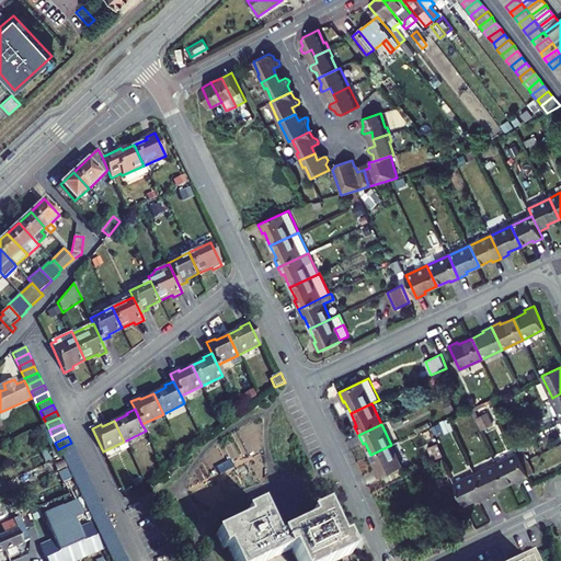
[(71,443),(58,449),(61,456),(75,449),(71,443)]
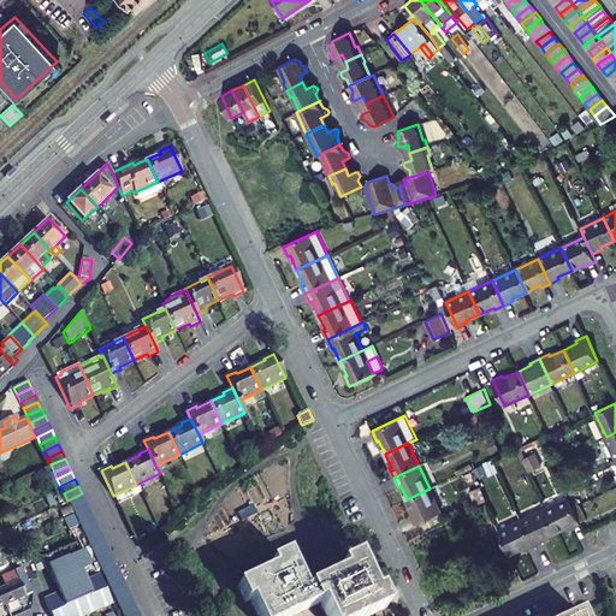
[(430,489),(407,499),(413,514),(412,515),(415,525),(440,513),(430,489)]
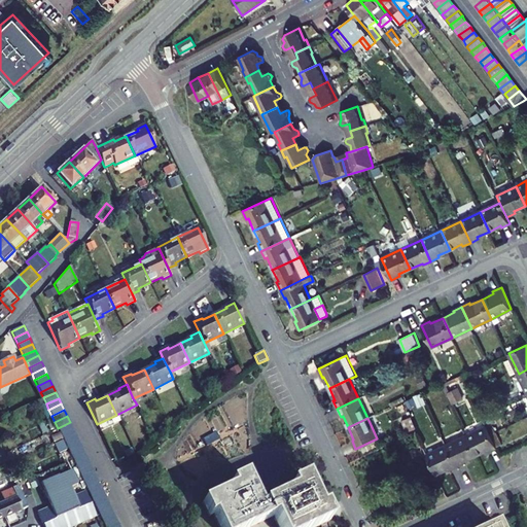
[(57,428),(53,419),(46,422),(50,430),(57,428)]
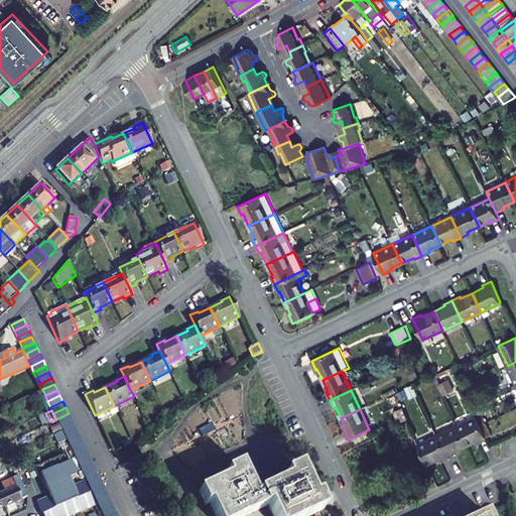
[(69,413),(56,419),(59,425),(72,419),(69,413)]
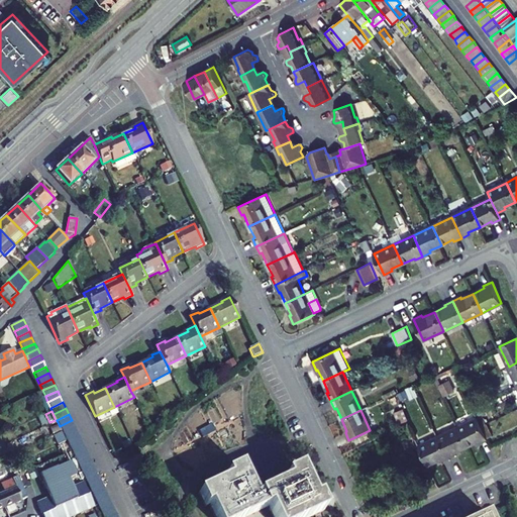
[(482,426),(487,424),(483,416),(478,418),(482,426)]
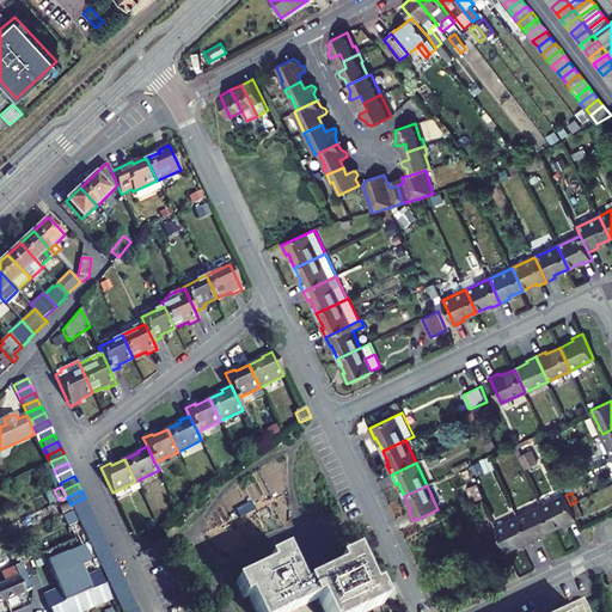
[(542,506),(552,528),(565,522),(567,525),(576,520),(576,519),(570,506),(570,505),(565,495),(542,506)]
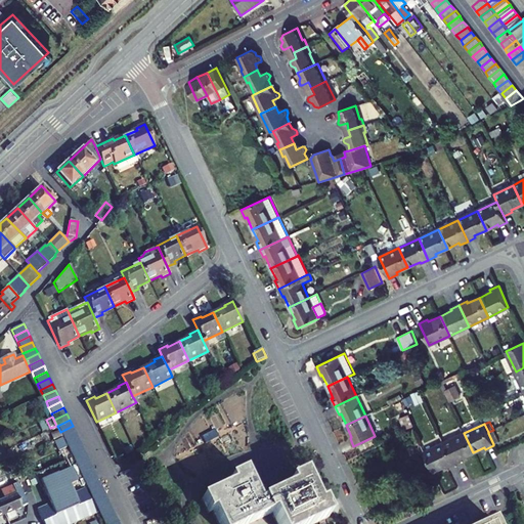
[(73,426),(60,432),(62,438),(76,432),(73,426)]
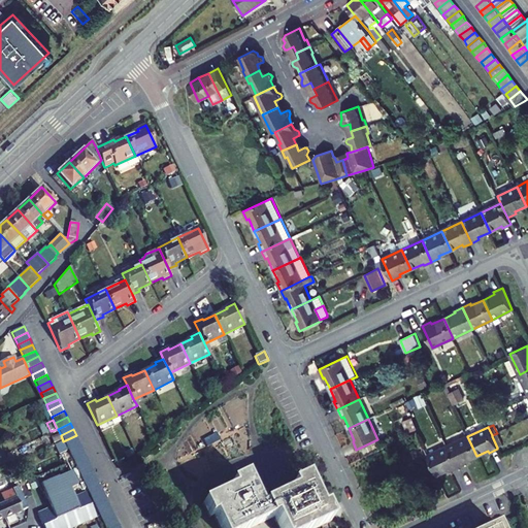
[(497,448),(503,446),(497,433),(492,435),(492,436),(497,448)]
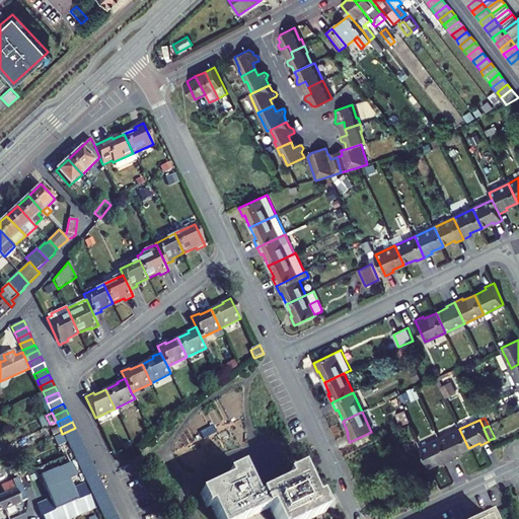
[(75,428),(62,434),(65,439),(77,434),(75,428)]
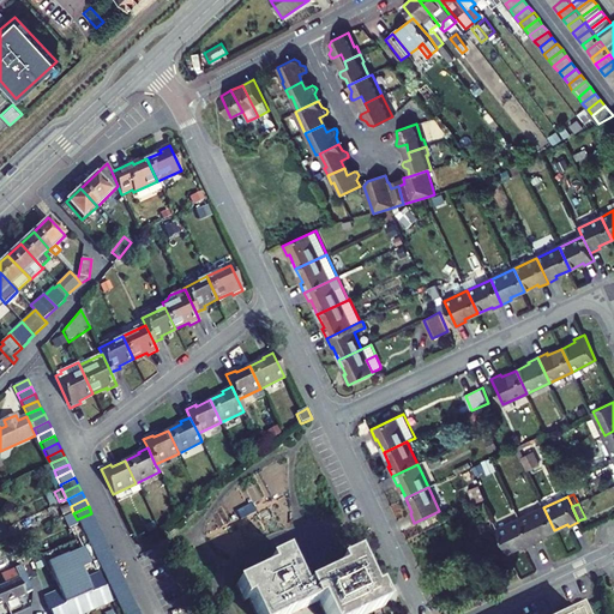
[(521,519),(533,543),(541,540),(541,537),(554,530),(543,507),(521,519)]
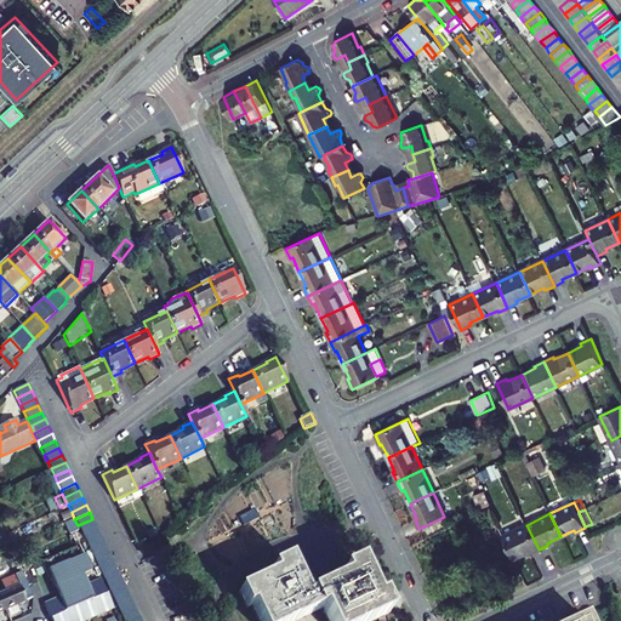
[(92,519),(78,525),(81,533),(96,527),(92,519)]
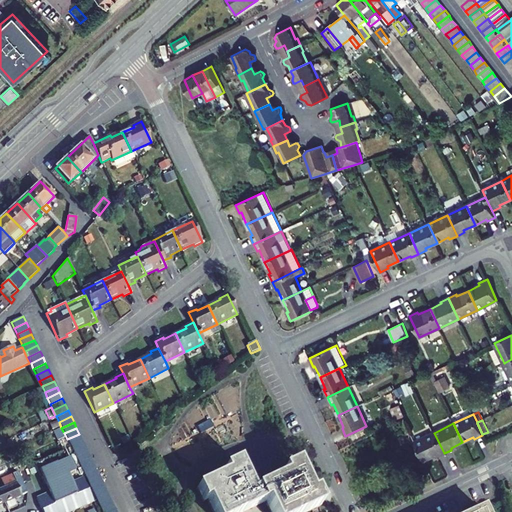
[(414,442),(423,461),(435,455),(436,457),(444,453),(434,433),(414,442)]
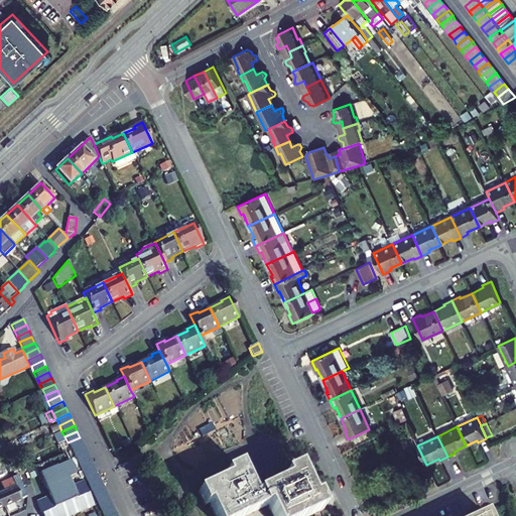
[(80,437),(68,442),(71,448),(83,442),(80,437)]
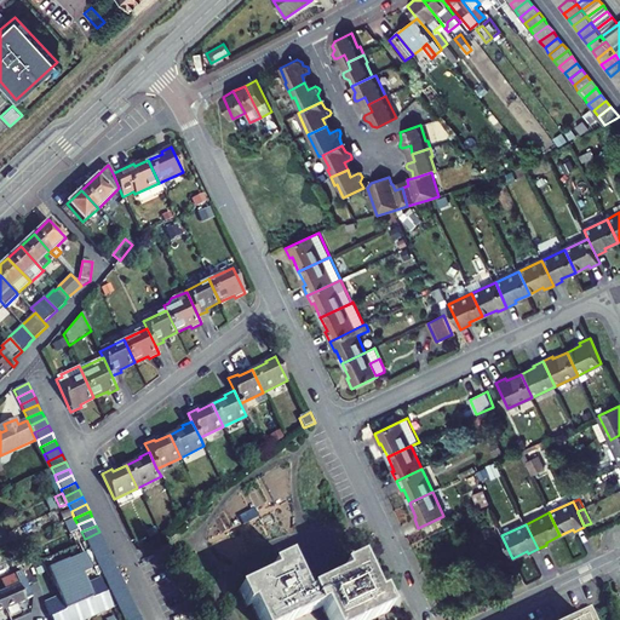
[(99,532),(85,539),(89,546),(103,539),(99,532)]
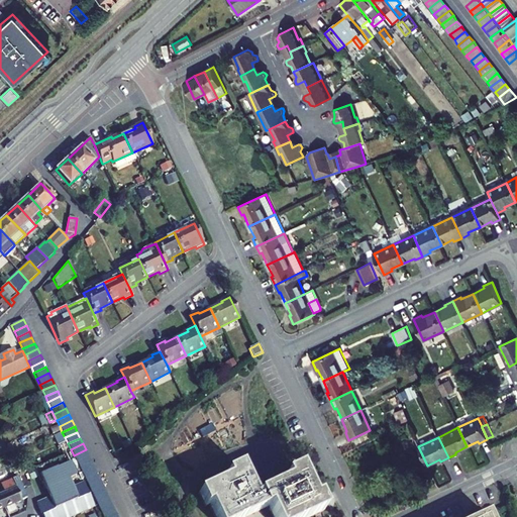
[(86,449),(74,455),(77,461),(89,455),(86,449)]
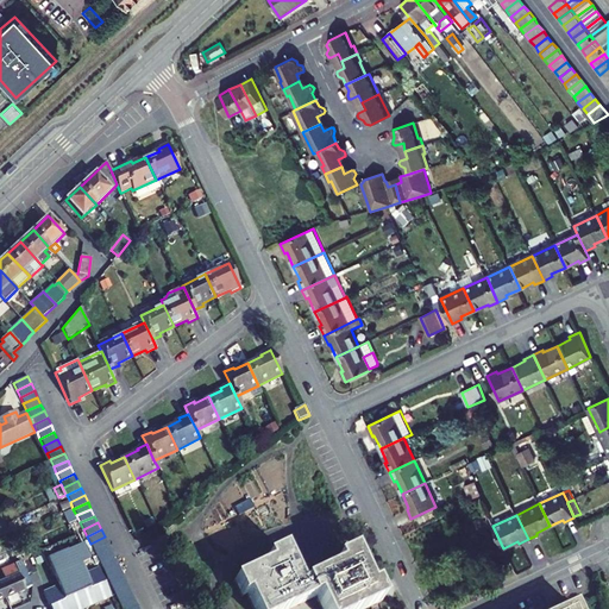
[(80,535),(46,550),(56,572),(89,558),(80,535)]
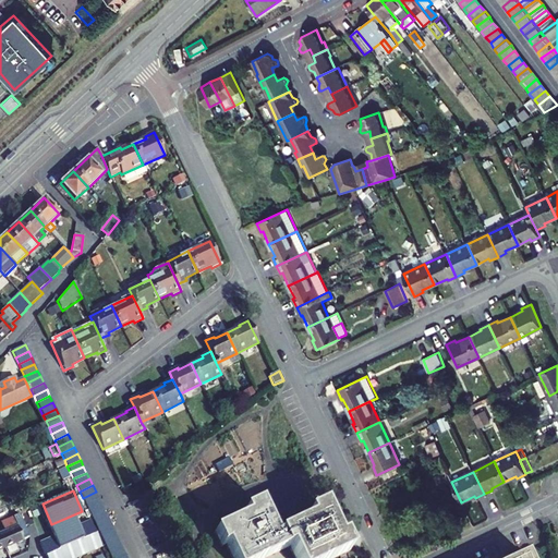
[(96,492),(83,498),(85,505),(98,498),(96,492)]
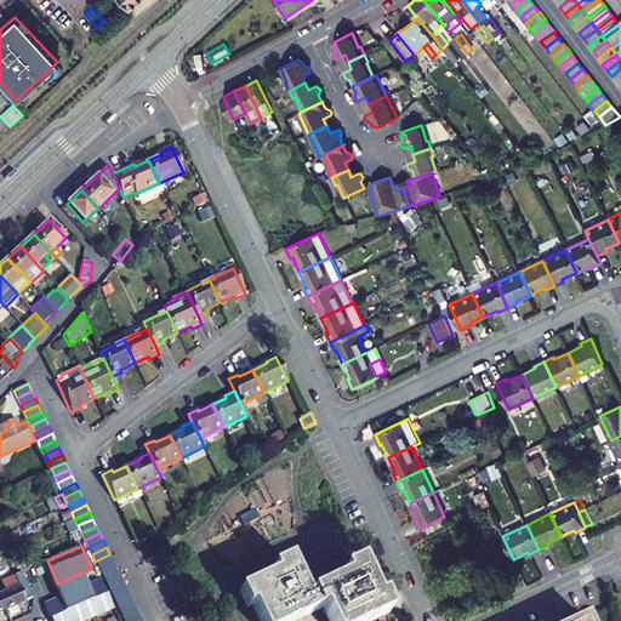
[(109,554),(95,562),(98,569),(113,562),(109,554)]
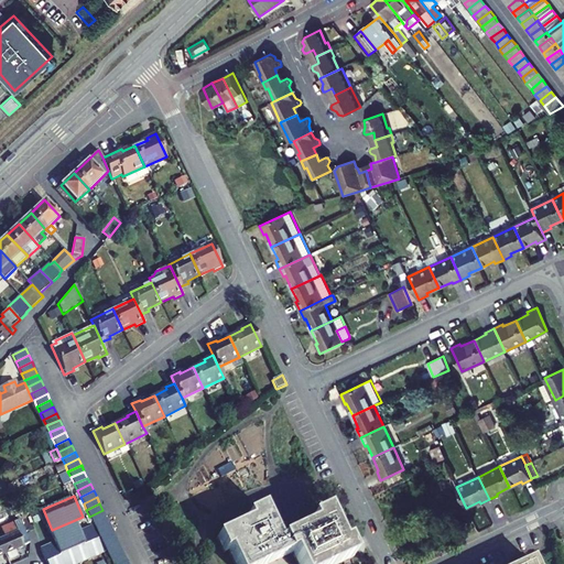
[(296,563),(339,563),(354,557),(346,542),(342,544),(326,511),(311,519),(313,524),(278,542),(261,509),(246,517),(249,522),(216,538),(224,553),(228,551),(234,563),(270,563),(292,554),(296,563)]
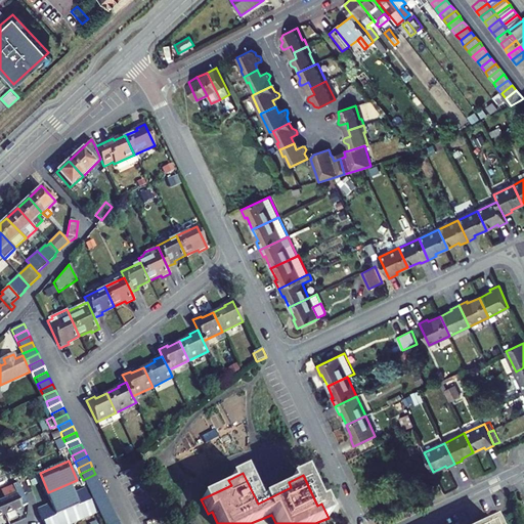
[(95,474),(83,480),(86,486),(98,480),(95,474)]
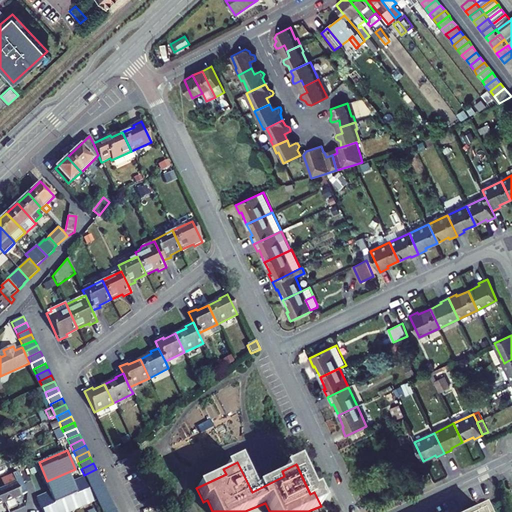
[(96,469),(84,475),(87,480),(99,475),(96,469)]
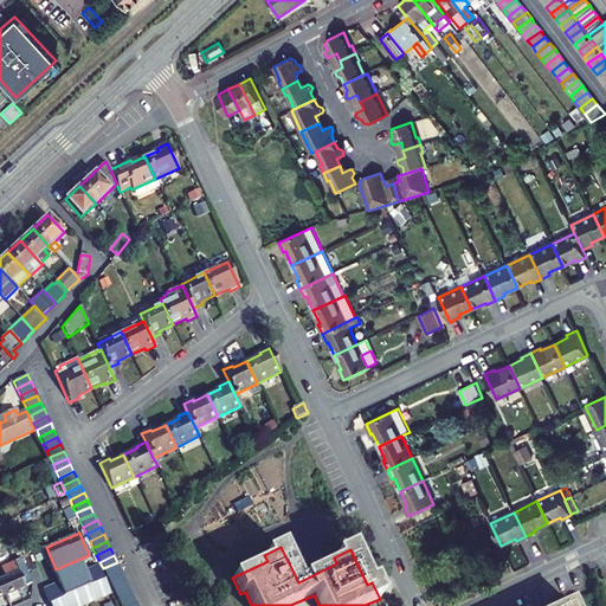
[(0,567),(5,578),(18,572),(13,561),(0,567)]
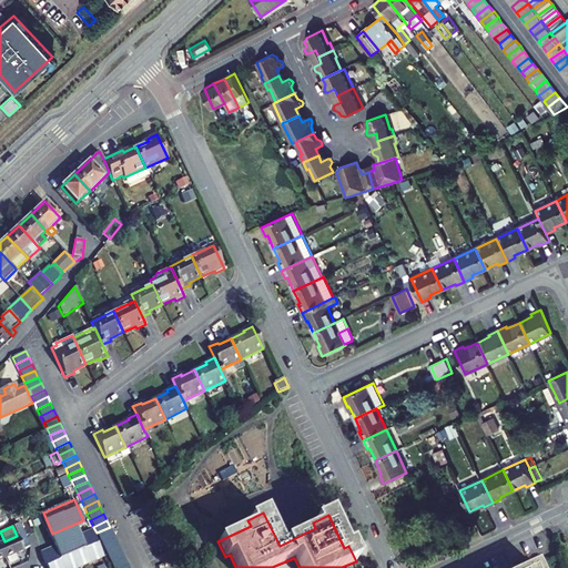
[(110,527),(97,533),(99,539),(113,533),(110,527)]
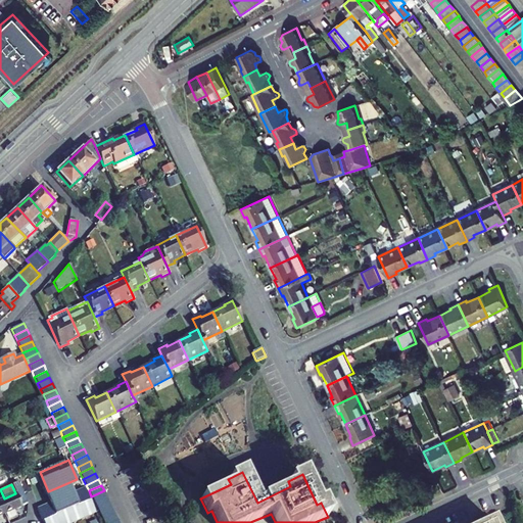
[(86,490),(38,512),(42,522),(73,522),(95,513),(86,490)]
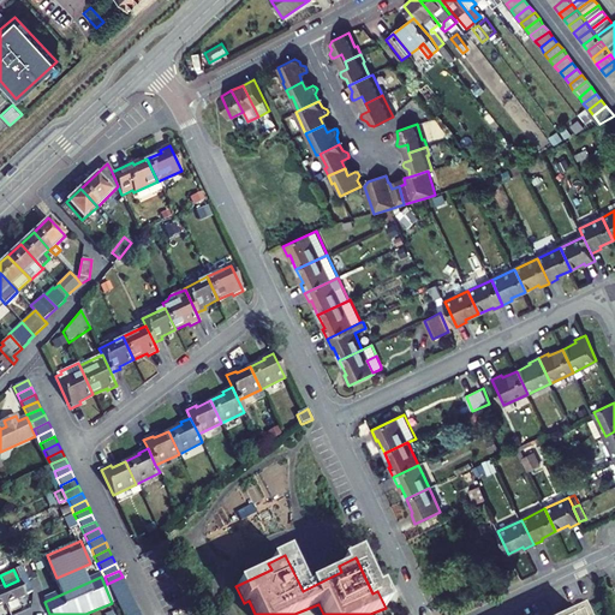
[(123,577),(107,584),(111,591),(125,584),(123,577)]
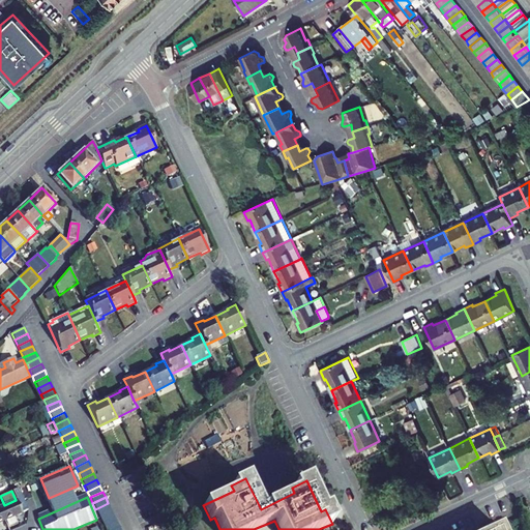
[(0,523),(4,521),(22,513),(16,500),(4,505),(0,506),(0,523)]
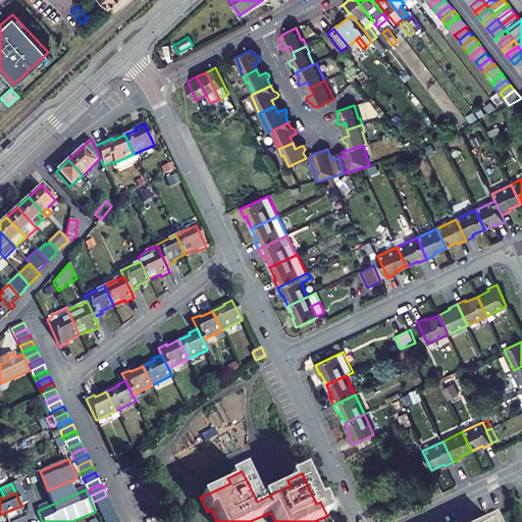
[(106,496),(94,502),(97,508),(109,502),(106,496)]
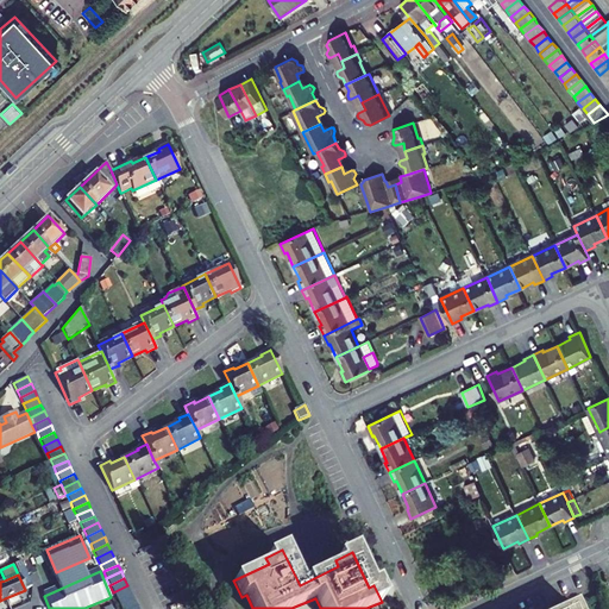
[(127,585),(113,592),(117,600),(131,592),(127,585)]
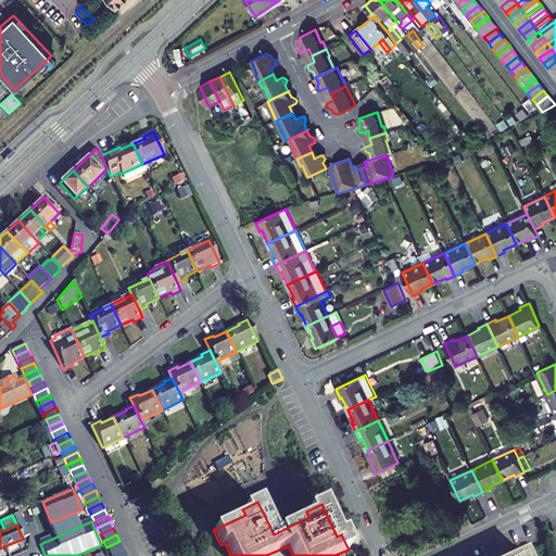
[(119,541),(106,547),(110,554),(123,547),(119,541)]
